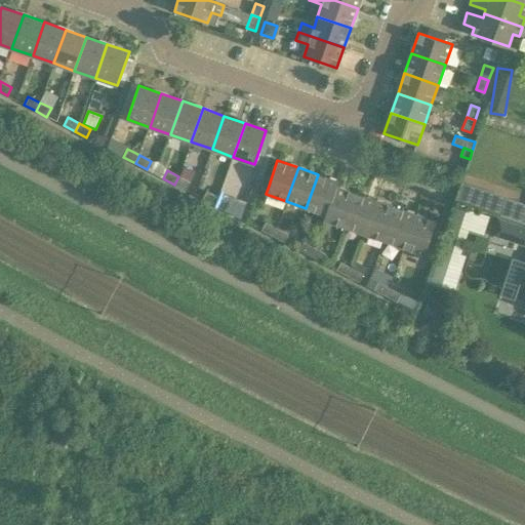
[(337,187),(338,182),(318,174),(306,208),(325,215),(326,215),(336,187),(337,187)]
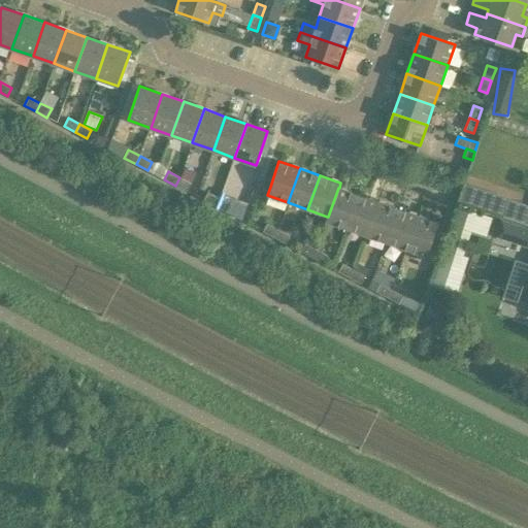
[(187,191),(191,183),(179,177),(175,186),(187,191)]
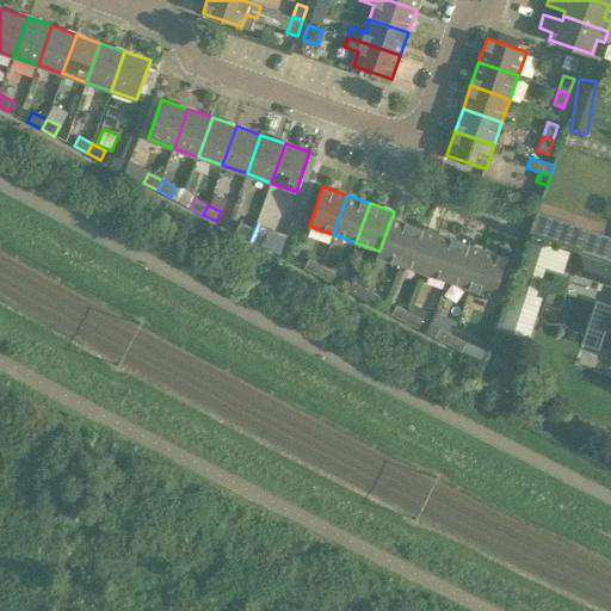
[(378,251),(377,255),(401,264),(414,226),(393,217),(392,217),(380,251),(378,251)]
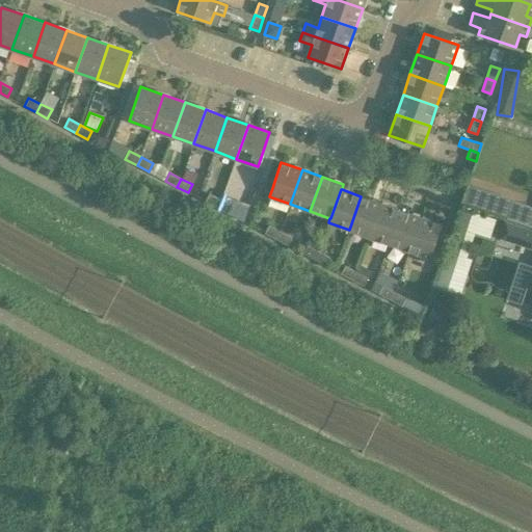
[(209,193),(205,202),(217,208),(221,200),(209,193)]
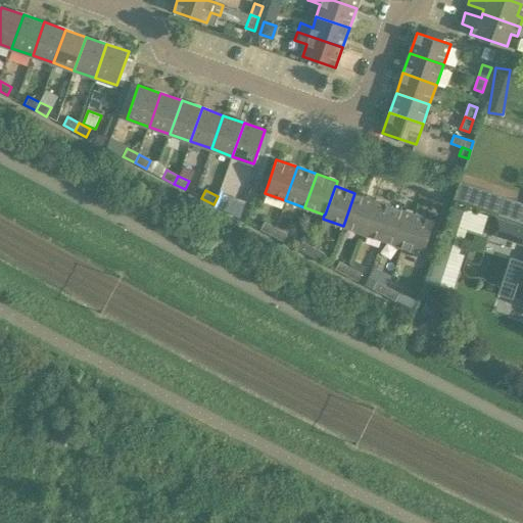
[(363,233),(375,199),(354,193),(343,226),(363,233)]
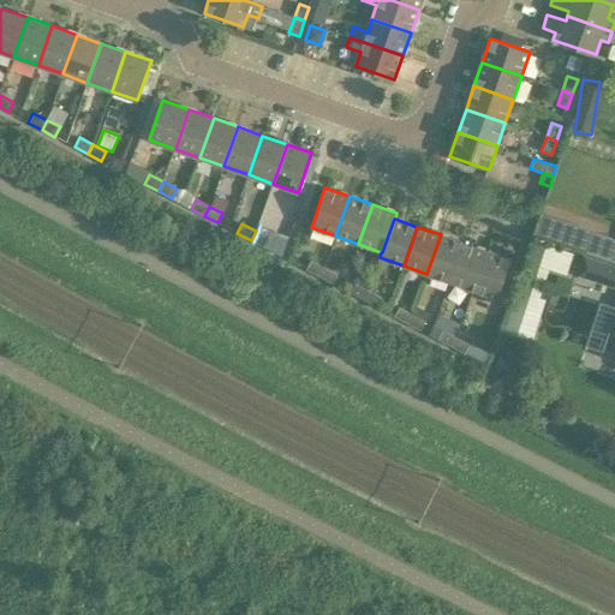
[(263,248),(269,238),(256,231),(251,240),(263,248)]
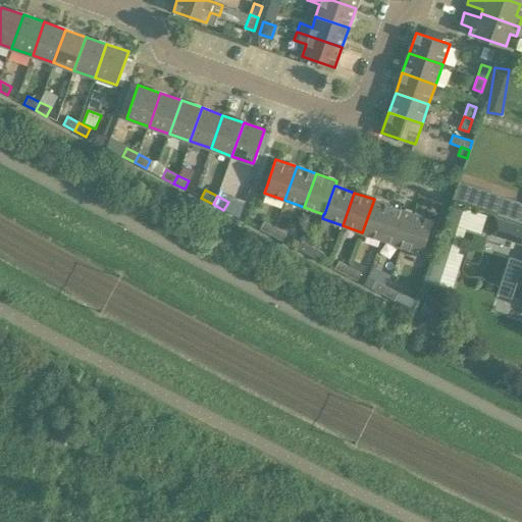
[(521,202),(503,197),(498,214),(521,222),(521,202)]
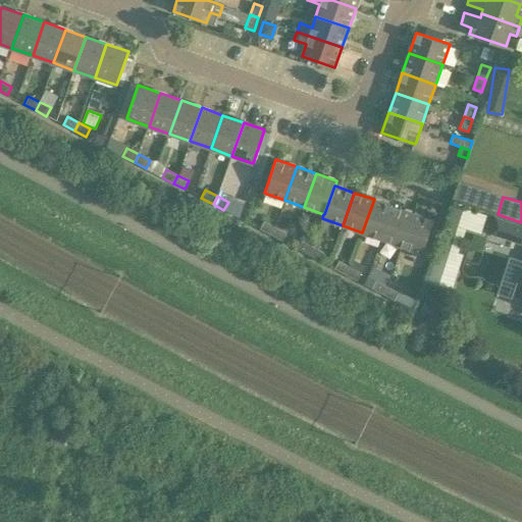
[(381,240),(394,206),(374,199),(362,232),(381,240)]
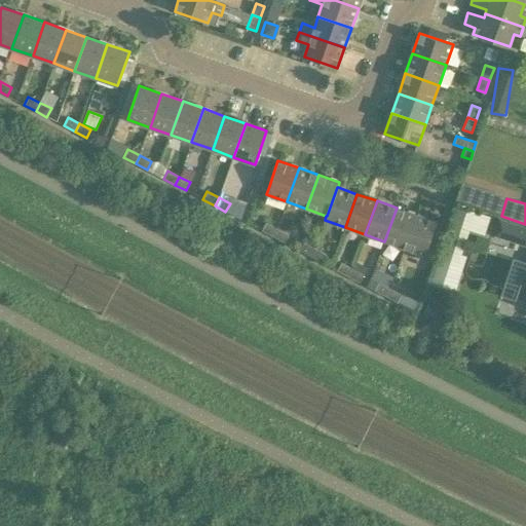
[(405,249),(416,215),(397,208),(384,241),(405,249)]
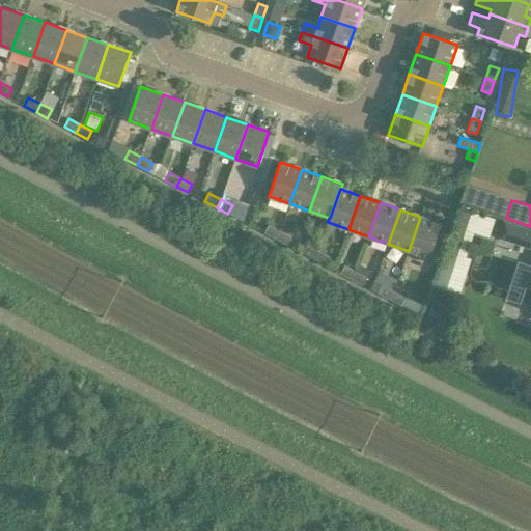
[(446,251),(434,287),(437,288),(454,294),(458,296),(471,259),(467,258),(474,234),(488,240),(494,222),(459,211),(446,251)]
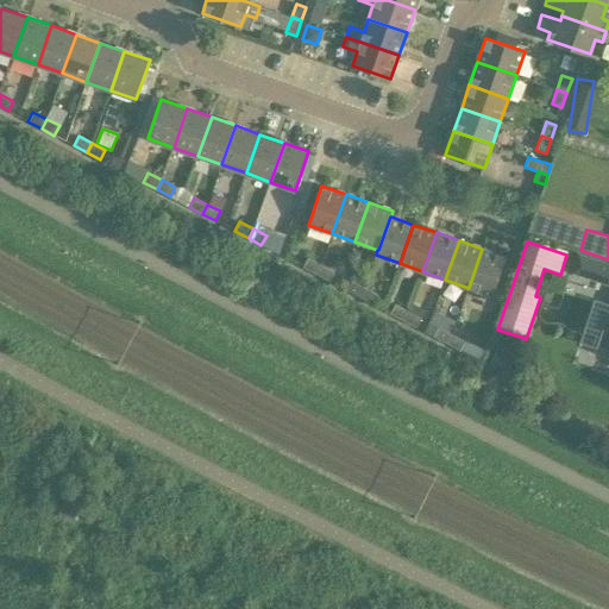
[(493,296),(506,257),(482,249),(469,288),(493,296)]
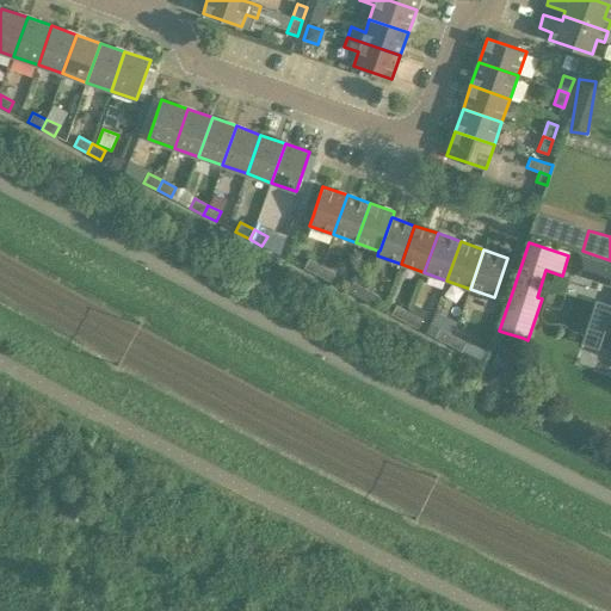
[(610,264),(580,253),(573,275),(610,287),(610,264)]
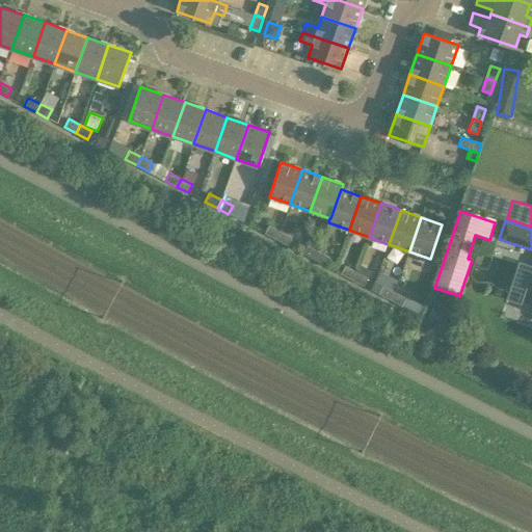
[(269,224),(264,233),(276,239),(281,232),(269,224)]
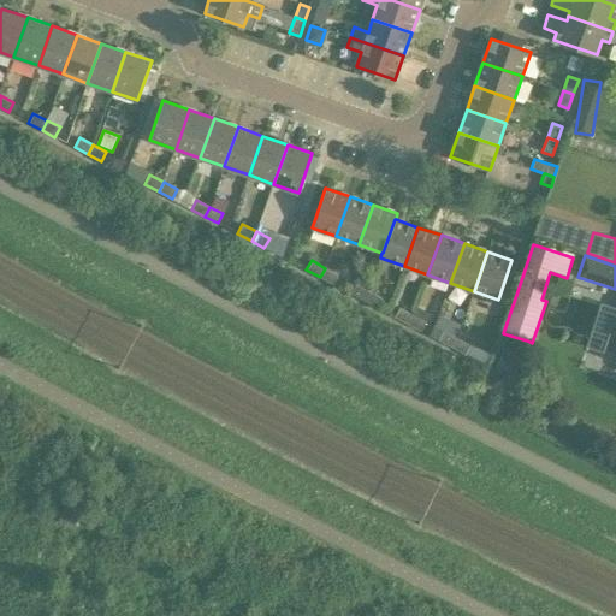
[(333,284),(338,274),(325,268),(320,277),(333,284)]
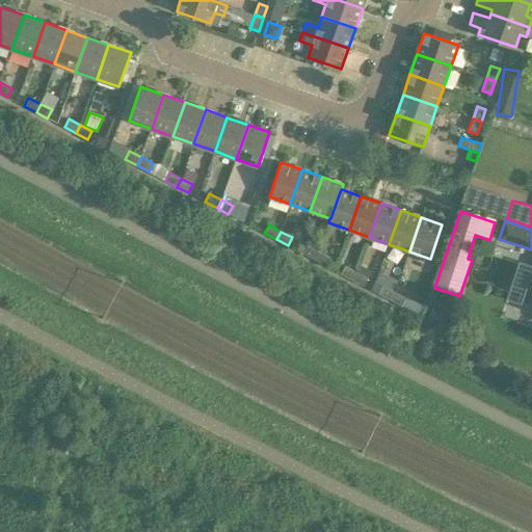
[(307,245),(302,254),(315,260),(319,251),(307,245)]
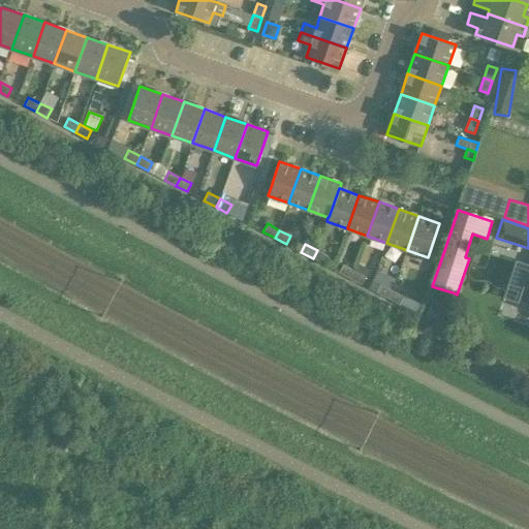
[(323,265),(329,256),(317,250),(313,258),(323,265)]
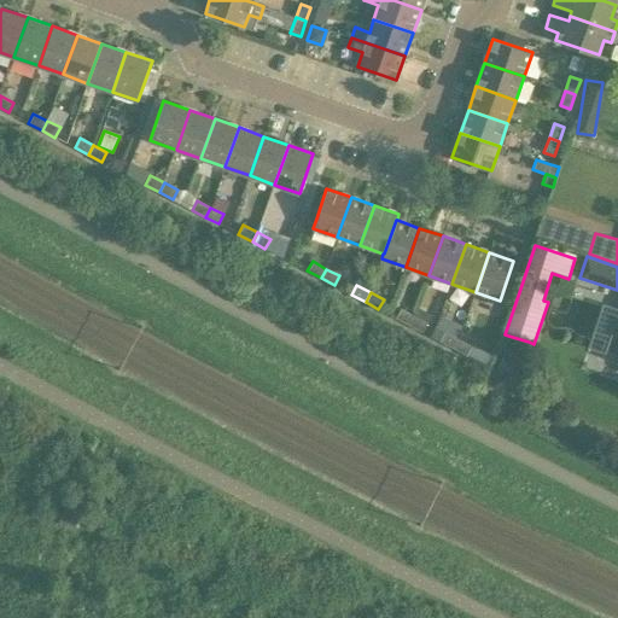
[(401,308),(396,319),(409,326),(414,316),(401,308)]
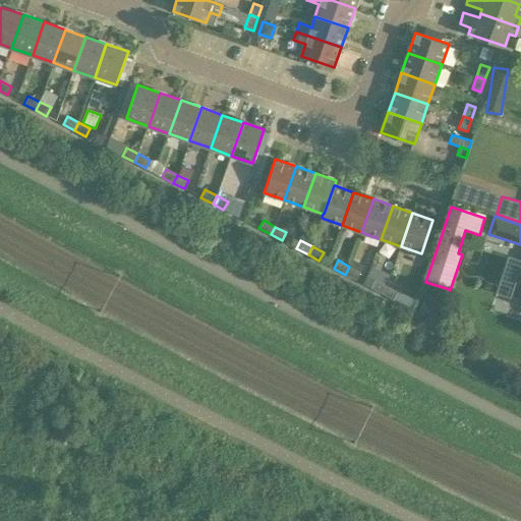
[(356,280),(360,272),(349,267),(345,275),(356,280)]
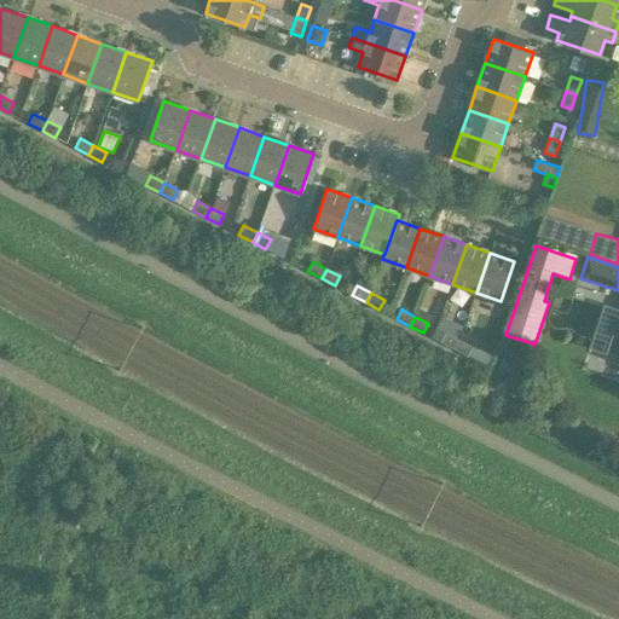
[(618,325),(608,359),(618,362),(618,325)]
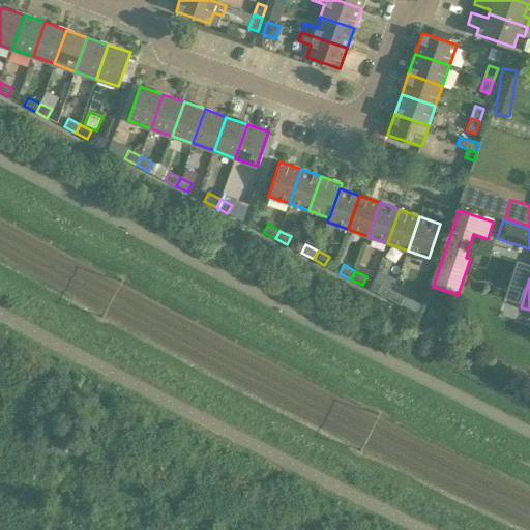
[(381,285),(377,293),(389,299),(393,291),(381,285)]
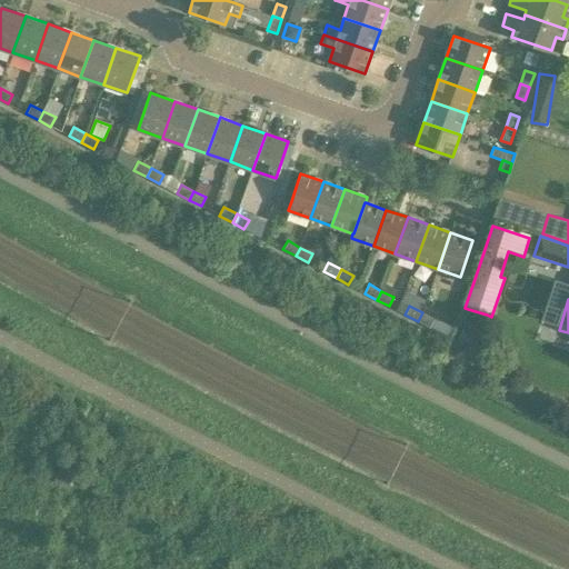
[(429,328),(435,319),(422,312),(418,321),(429,328)]
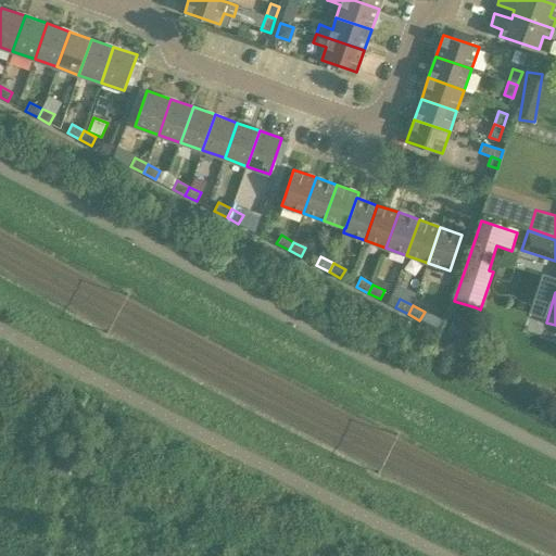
[(459,356),(453,342),(440,349),(446,363),(459,356)]
